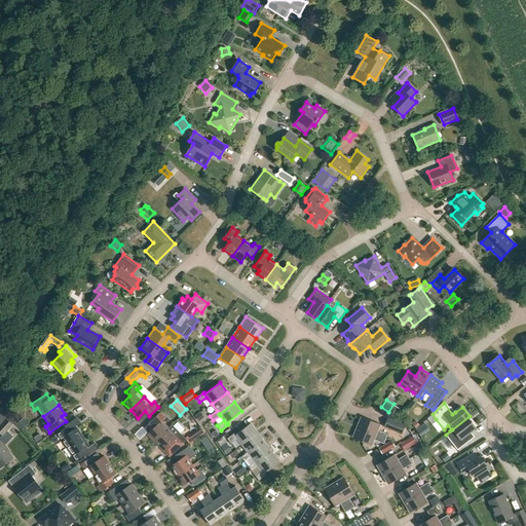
[(148,434),(155,442),(173,425),(173,424),(168,428),(162,421),(165,417),(160,412),(146,426),(151,431),(148,434)]
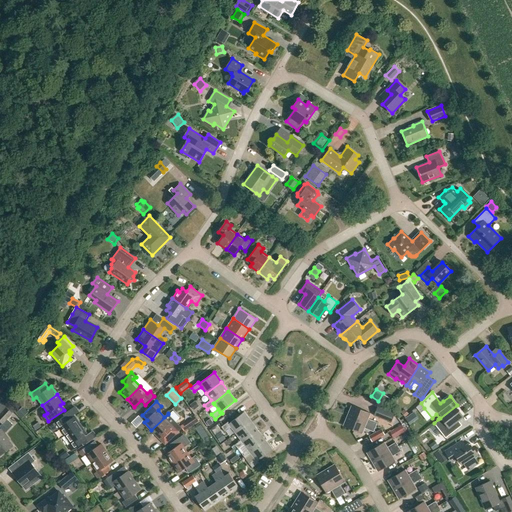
[(200,407),(196,402),(190,406),(194,412),(200,407)]
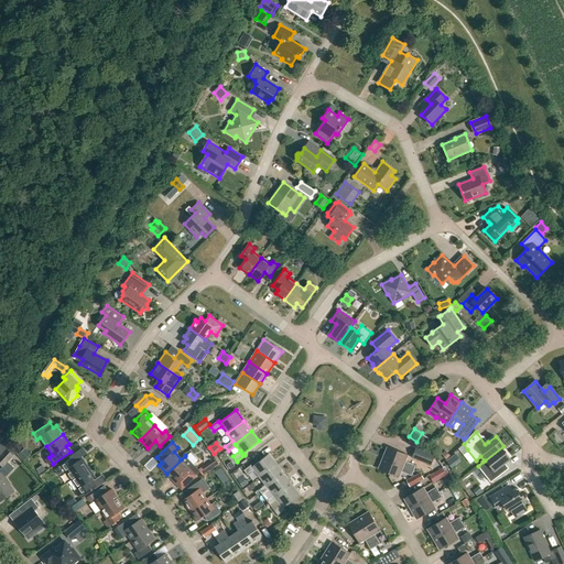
[(503,446),(478,466),(491,483),(507,469),(502,464),(510,458),(501,448),(503,446)]
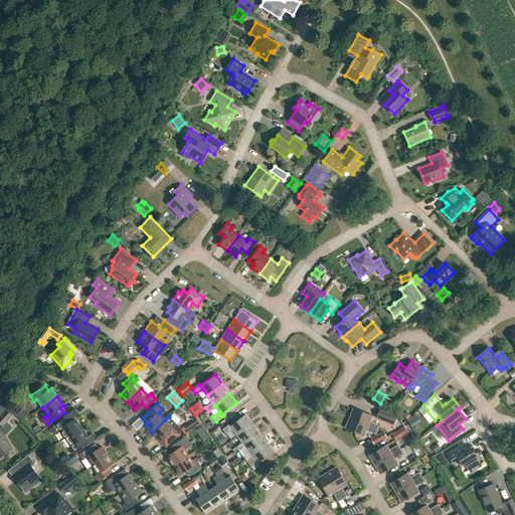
[(350,418),(378,430),(380,424),(370,421),(372,415),(356,408),(355,411),(353,410),(350,418)]
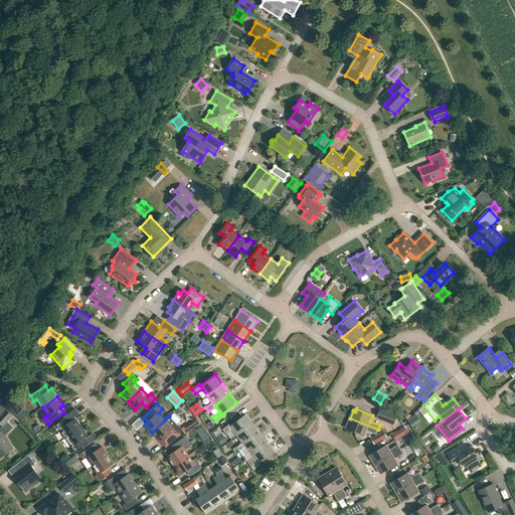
[(0,431),(0,432),(0,458),(0,459),(13,449),(4,437),(5,436),(13,427),(7,421),(12,416),(6,409),(0,415),(0,423),(2,425),(0,427),(0,431)]
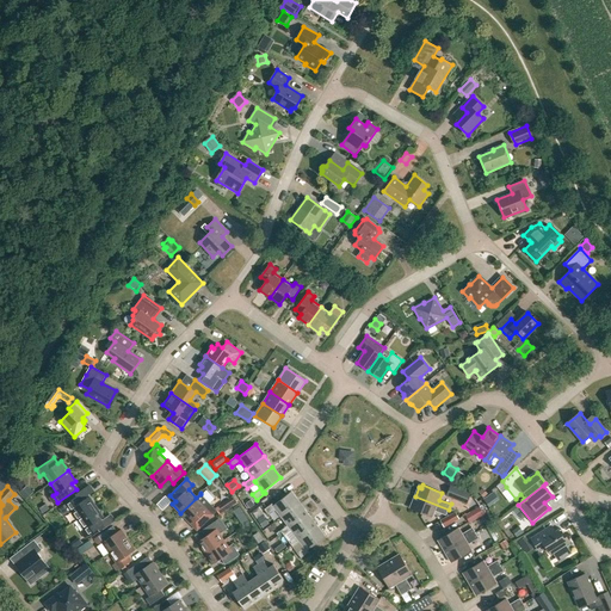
[(20,492),(28,499),(34,493),(26,486),(20,492)]
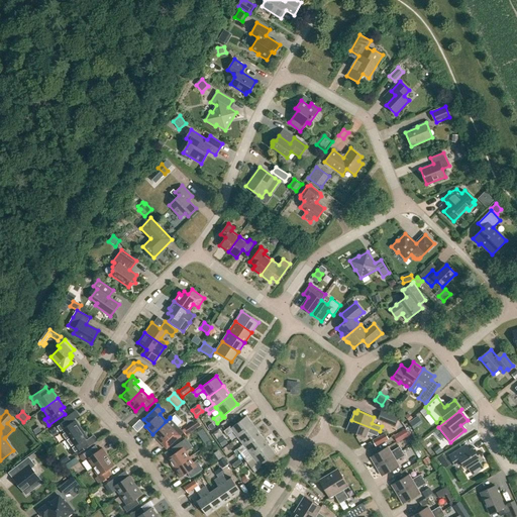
[(305,421),(297,412),(290,417),(297,427),(305,421)]
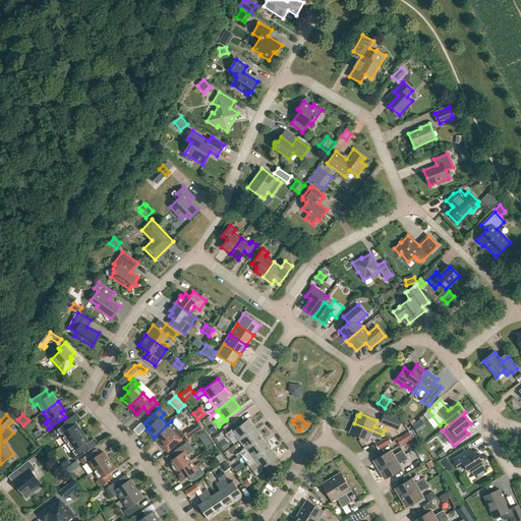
[(385,416),(383,422),(394,427),(395,426),(398,427),(400,422),(385,416)]
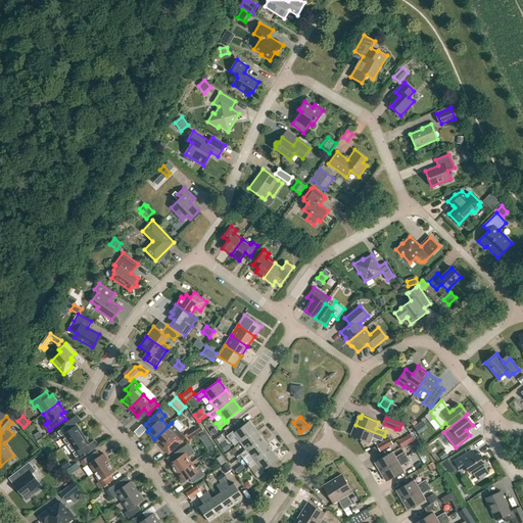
[(241,442),(256,431),(249,421),(234,432),(233,431),(226,436),(230,440),(236,436),(241,442)]
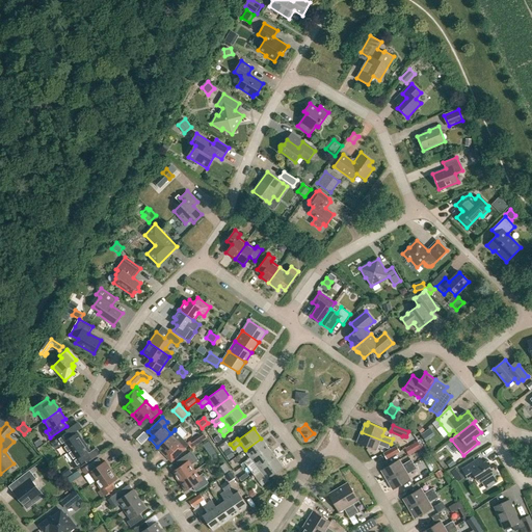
[(61,444),(68,452),(84,442),(78,432),(74,434),(71,429),(51,443),(55,449),(61,444)]
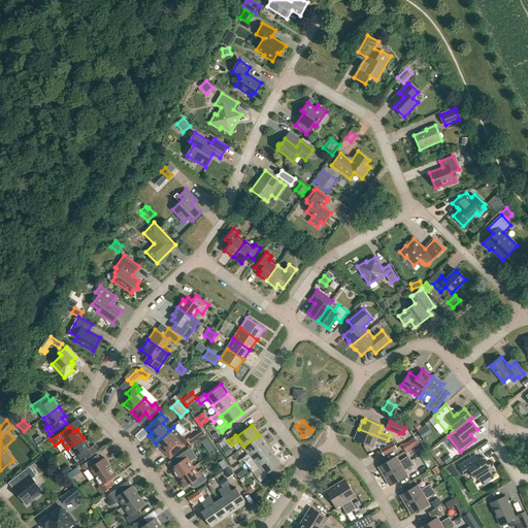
[(156,443),(163,452),(165,450),(171,457),(176,452),(188,441),(173,427),(156,443)]
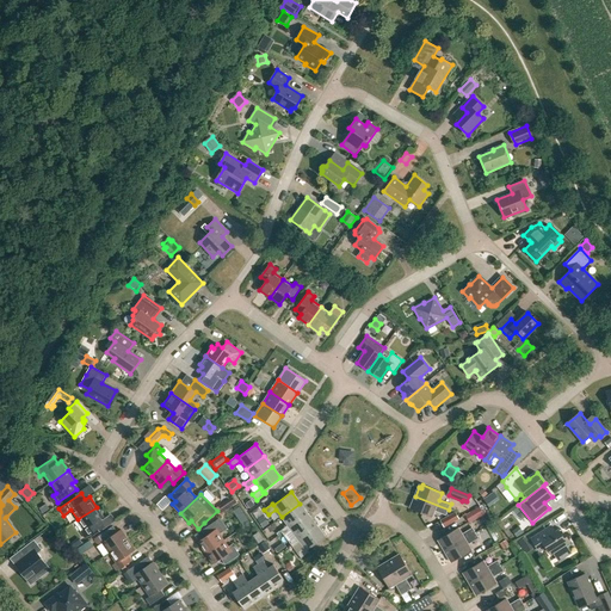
[(413,510),(432,518),(434,511),(446,516),(449,510),(415,497),(412,505),(414,506),(413,510)]
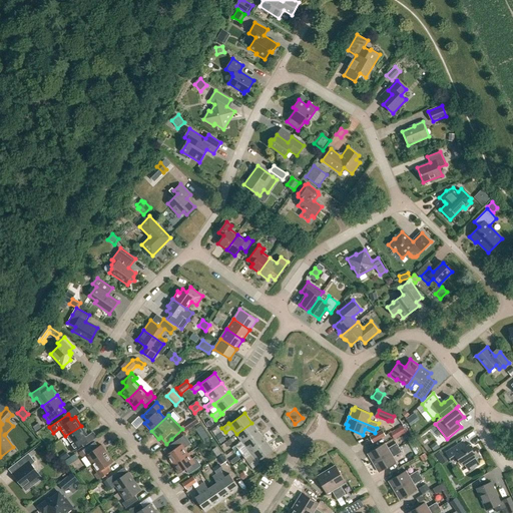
[(188,423),(191,428),(199,423),(196,418),(188,423)]
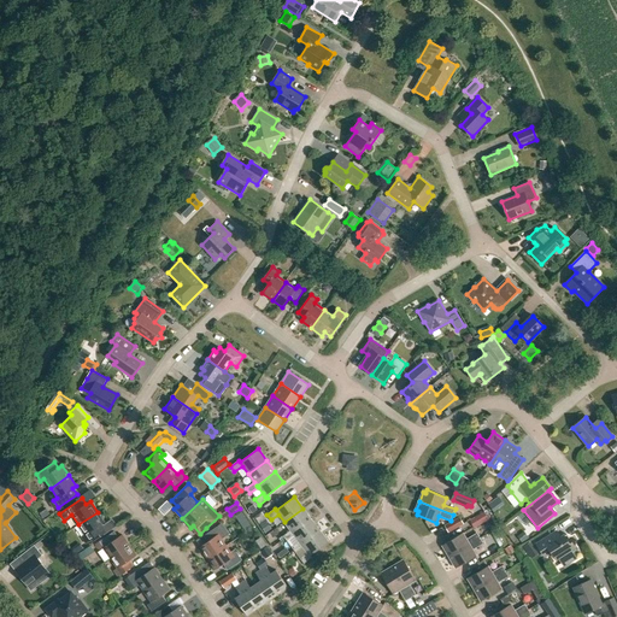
[(293,534),(311,519),(303,509),(285,522),(291,530),(283,536),(287,541),(294,535),(293,534)]
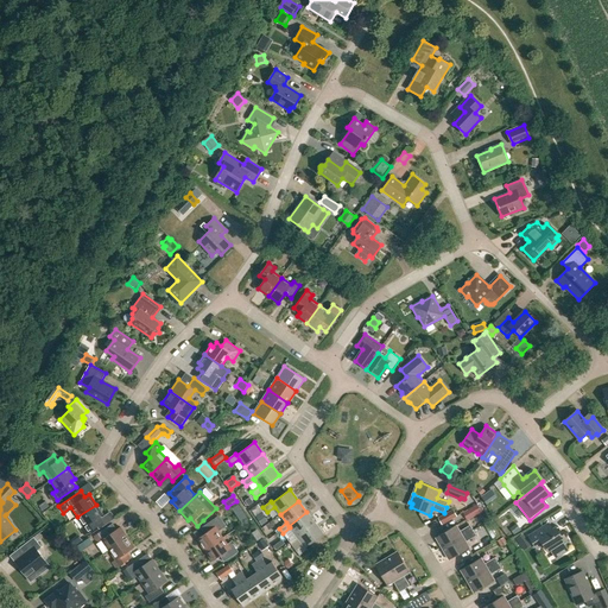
[(482,512),(479,507),(482,505),(480,502),(463,512),(467,520),(482,512)]
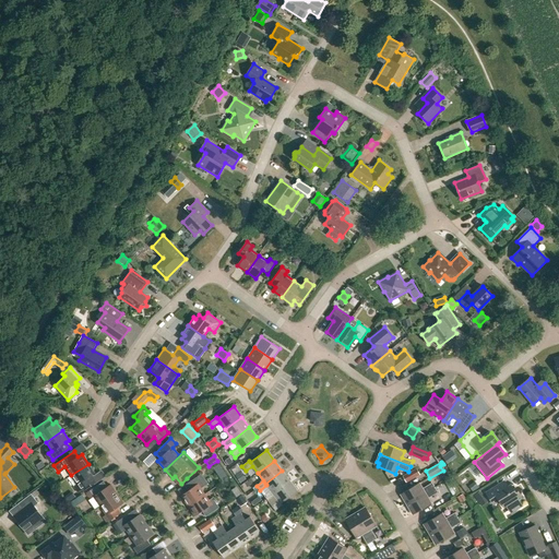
[(74,487),(78,492),(91,484),(86,478),(95,473),(88,464),(71,475),(78,485),(74,487)]
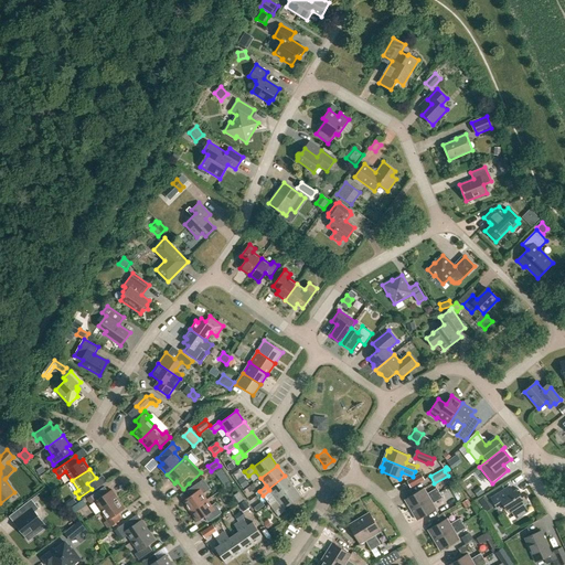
[(420,473),(407,481),(411,488),(425,479),(420,473)]
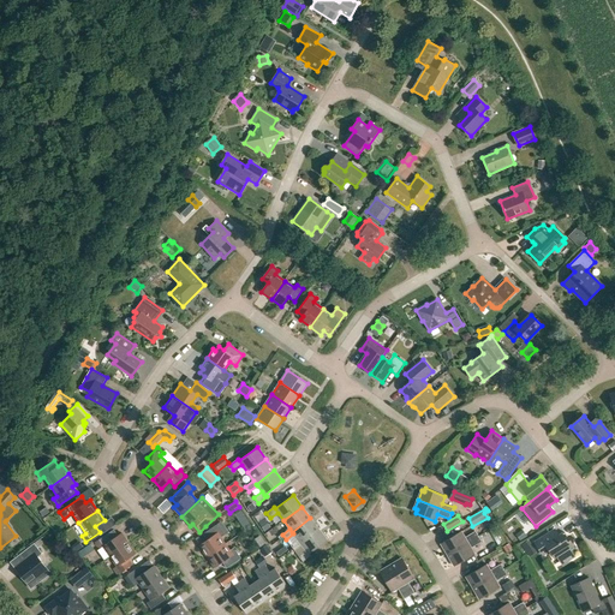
[(294,550),(302,545),(300,543),(318,529),(310,518),(292,532),(293,533),(298,541),(291,545),(294,550)]
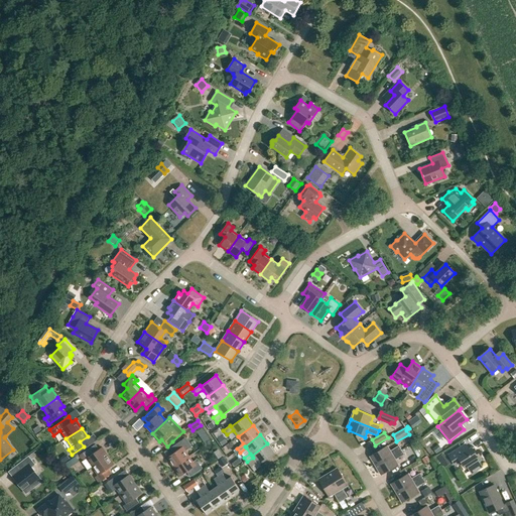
[(223,435),(218,439),(222,444),(227,441),(223,435)]
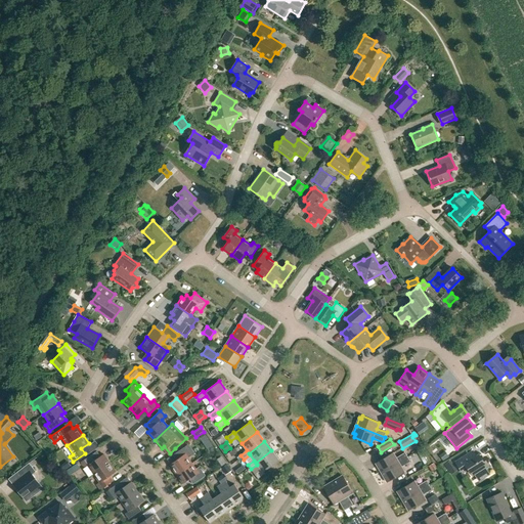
[(170,465),(176,474),(192,464),(188,457),(191,455),(185,446),(173,455),(177,461),(170,465)]
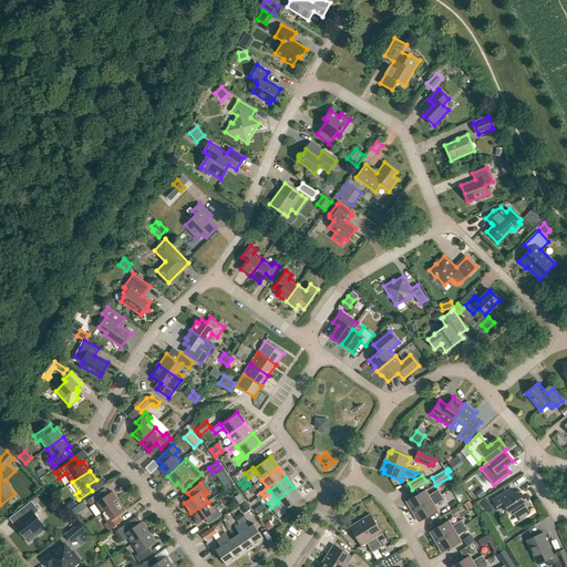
[(461,483),(452,488),(461,504),(470,498),(461,483)]
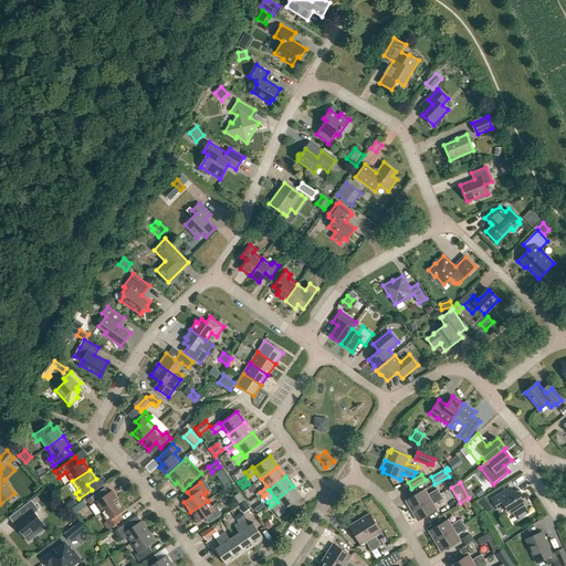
[(275,512),(279,517),(286,512),(285,510),(302,498),(293,486),(276,500),(278,502),(282,507),(275,512)]
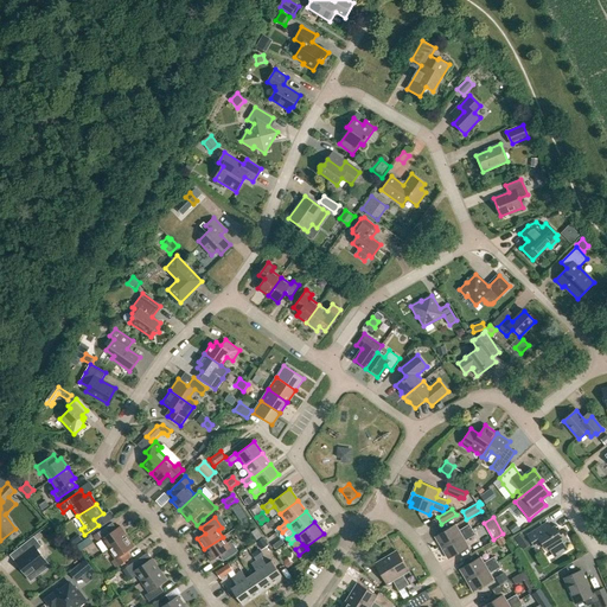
[(102,540),(109,549),(127,536),(120,526),(116,529),(113,523),(94,536),(98,542),(102,540)]
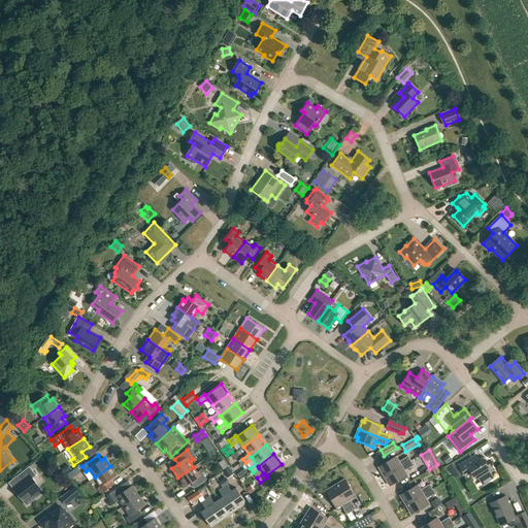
[(479,477),(483,485),(493,477),(489,470),(492,468),(485,457),(481,460),(476,455),(459,466),(466,476),(472,472),(475,479),(479,477)]
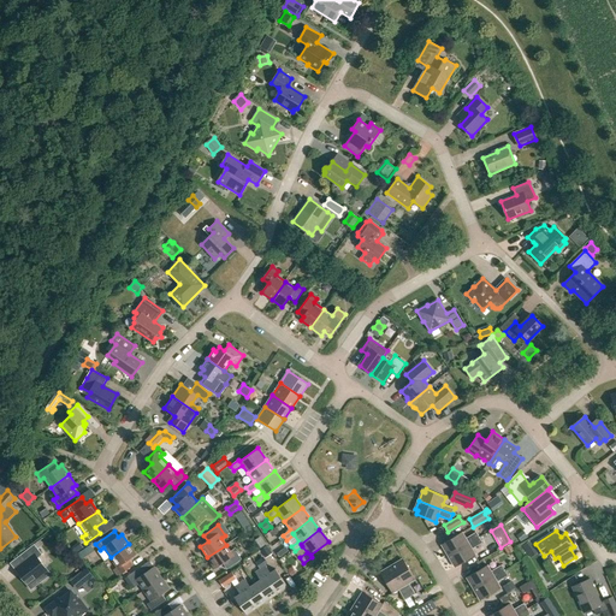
[(444,548),(449,556),(480,538),(477,532),(466,538),(462,532),(444,543),(446,546),(444,548)]
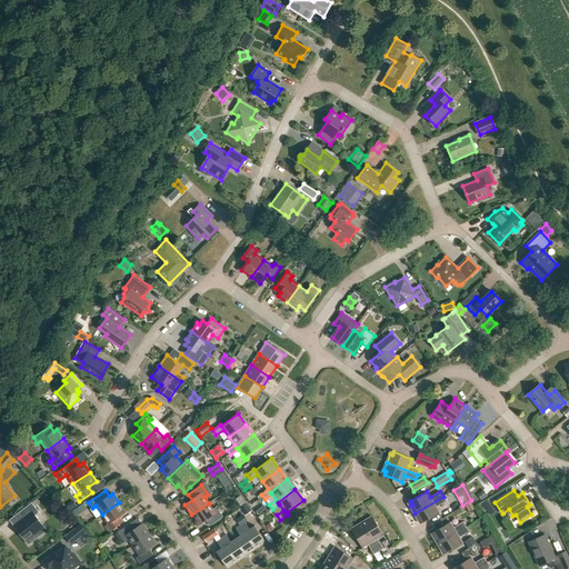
[(483,491),(478,496),(481,500),(488,496),(483,491)]
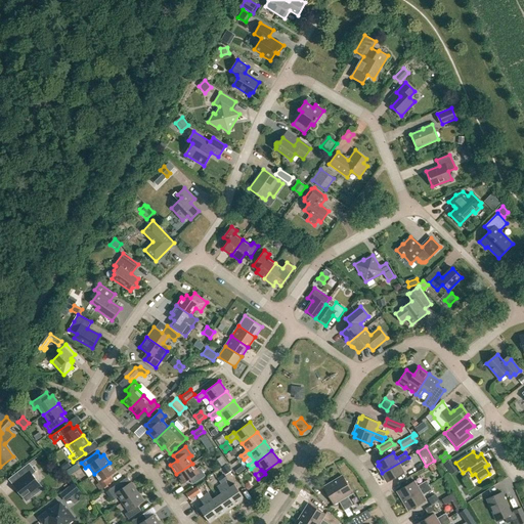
[(388,479),(389,481),(405,472),(401,467),(410,462),(408,457),(382,473),(386,480),(388,479)]
